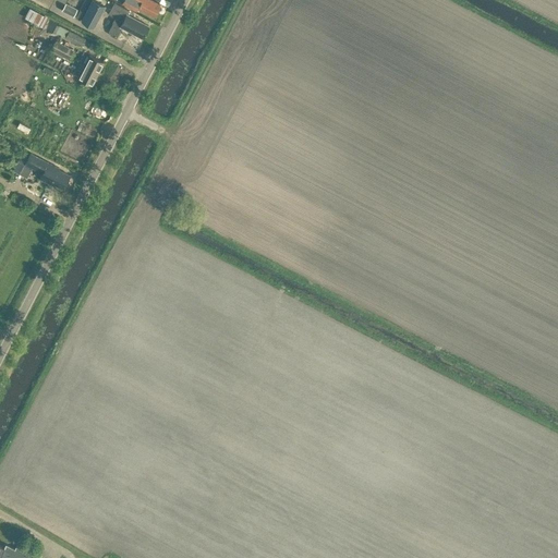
[(89,0),(84,0),(75,17),(79,20),(89,0)]
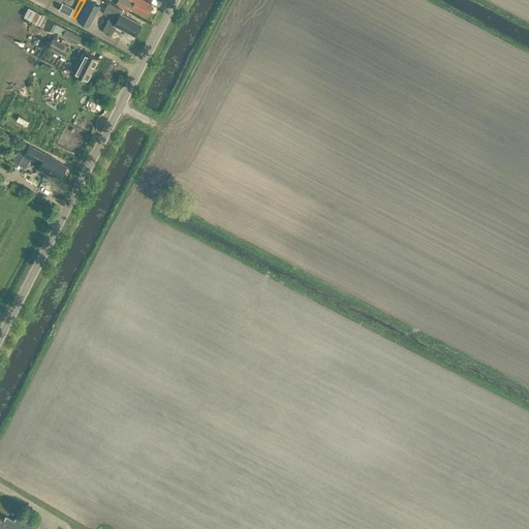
[(89,26),(99,5),(89,0),(87,0),(76,20),(89,26)]
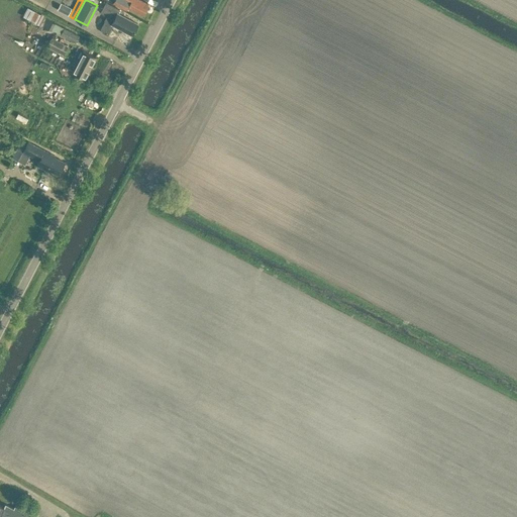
[(142,14),(148,3),(141,0),(114,0),(113,2),(126,9),(127,7),(142,14)]
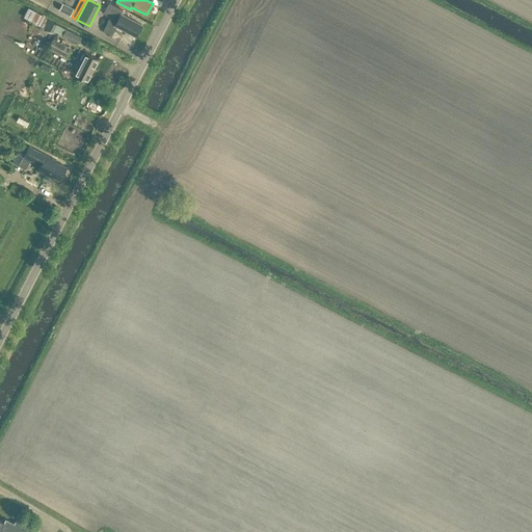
[(116,20),(114,24),(136,35),(141,25),(121,14),(123,10),(109,2),(103,12),(116,20)]
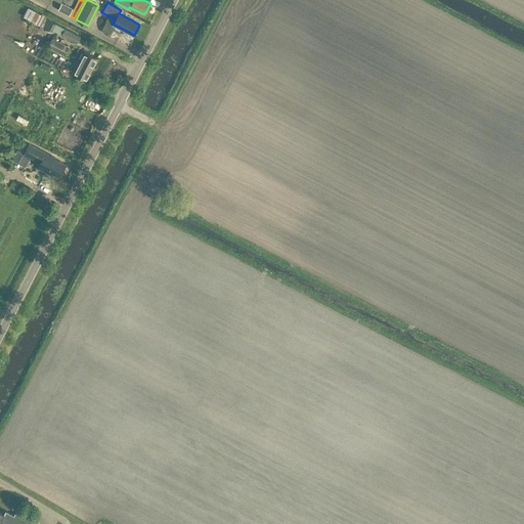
[(58,10),(69,15),(73,8),(61,3),(58,10)]
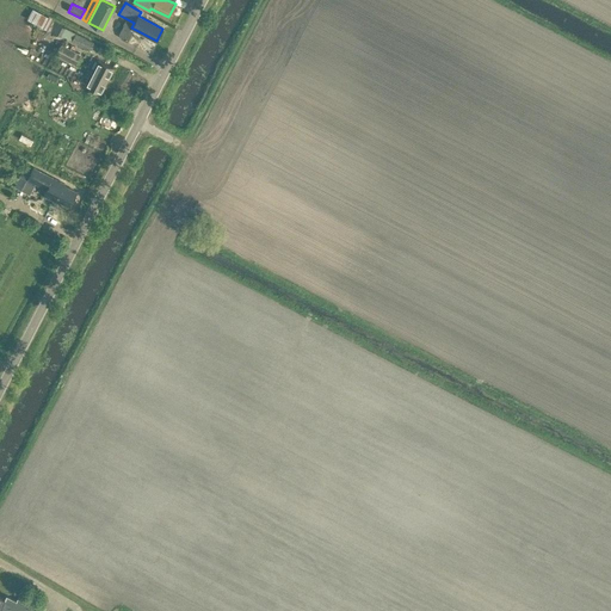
[(48,30),(61,36),(61,35),(65,28),(53,22),(48,30)]
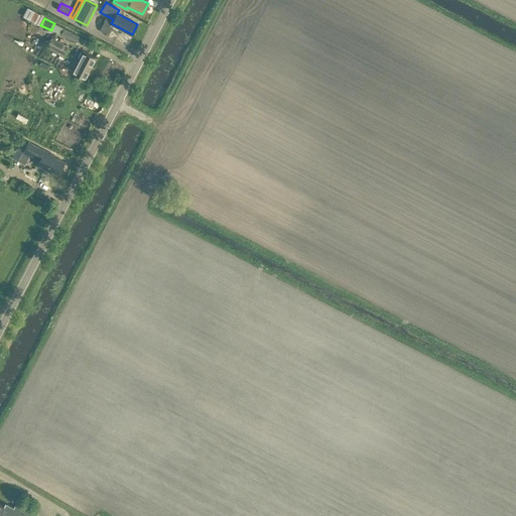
[(79,36),(63,28),(54,23),(51,29),(60,34),(76,42),(79,36)]
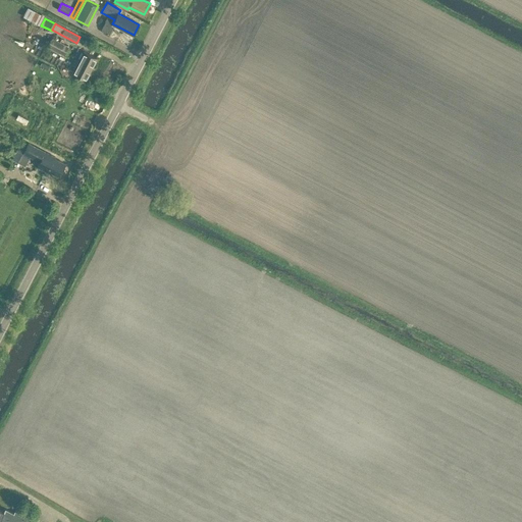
[(68,46),(52,38),(47,46),(64,55),(68,46)]
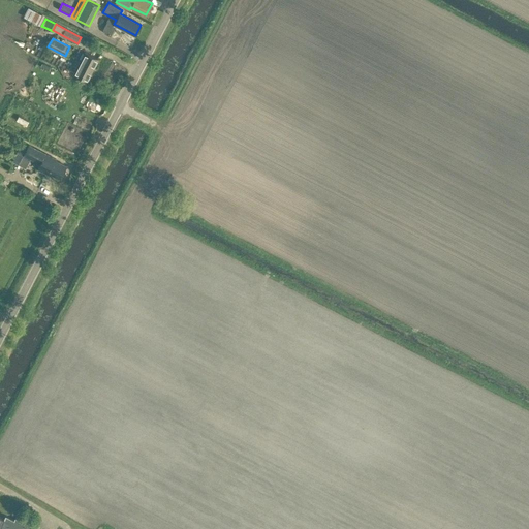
[(87,80),(98,59),(85,52),(80,62),(76,60),(73,65),(76,66),(73,72),(87,80)]
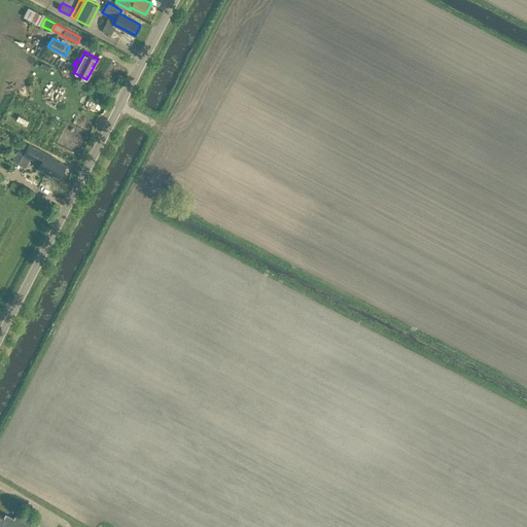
[(56,159),(28,144),(23,141),(12,161),(18,164),(23,154),(31,157),(40,163),(37,168),(51,175),(51,174),(60,178),(66,165),(56,160),(56,159)]
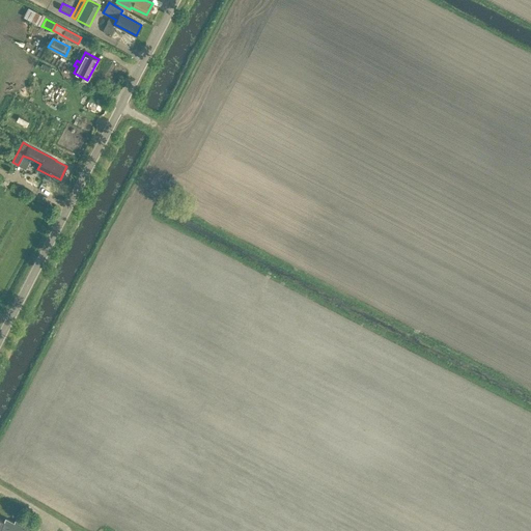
[(0,530),(36,530),(16,520),(15,523),(5,518),(4,522),(0,519),(0,530)]
